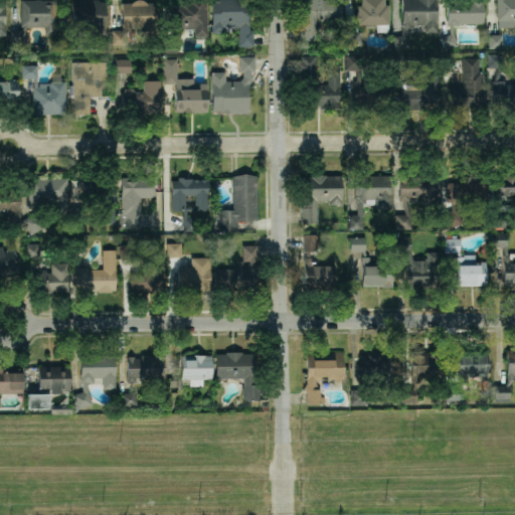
[(55,33),(55,0),(20,0),(20,26),(22,26),(21,29),(10,29),(10,43),(25,42),(25,41),(29,41),(29,36),(24,36),(24,30),(27,25),(44,25),(44,33),(55,33)]
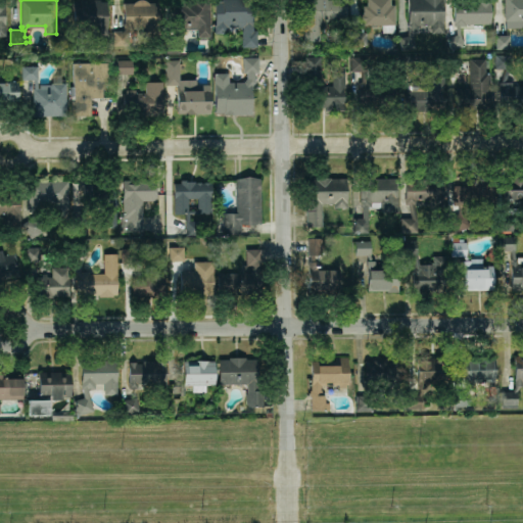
[(107,34),(107,0),(73,0),(73,31),(61,31),(61,46),(77,46),(77,31),(95,31),(95,35),(107,34)]
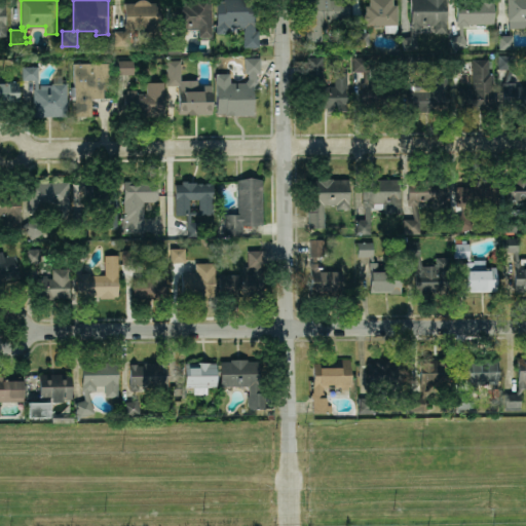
[(159,1),(160,29),(129,29),(129,45),(113,45),(113,30),(123,30),(123,2),(134,1),(135,0),(148,0),(149,1),(159,1)]
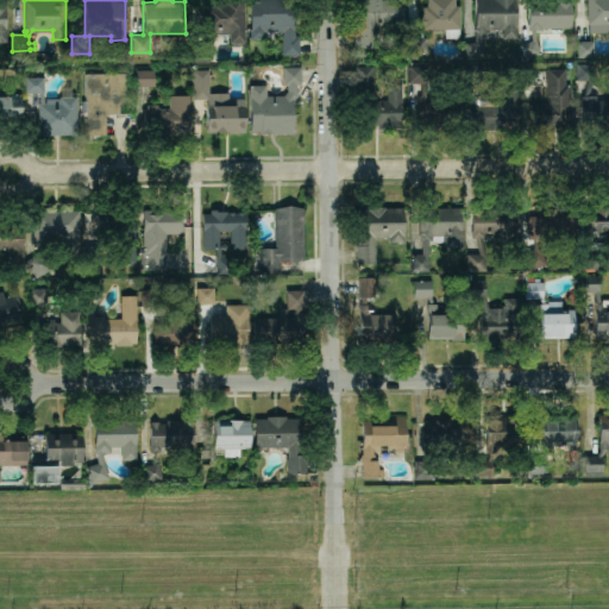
[(244,0),(244,41),(230,42),(230,31),(213,31),(213,37),(209,37),(208,45),(208,62),(192,62),(192,45),(203,45),(205,38),(201,38),(201,1),(209,1),(209,0),(244,0)]
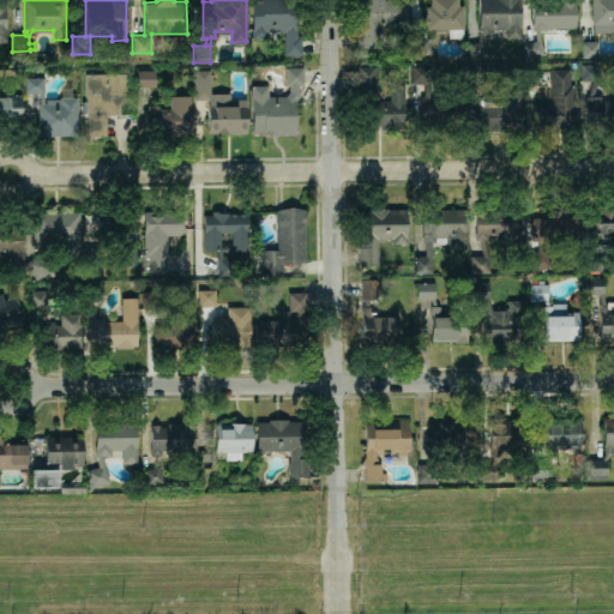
[(301,53),(301,34),(296,35),(296,0),(252,0),(252,37),(266,37),(266,30),(283,30),(283,35),(283,53),(301,53)]
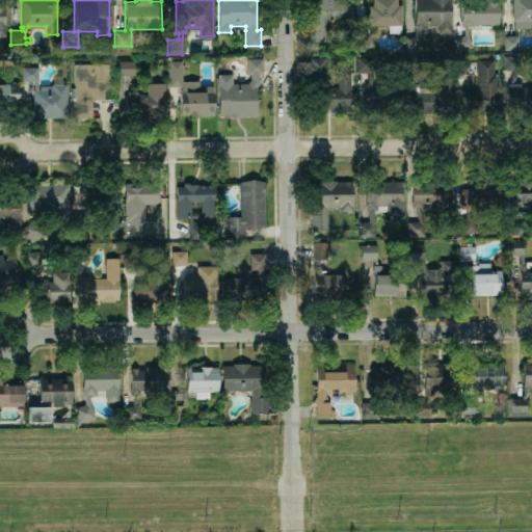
[(350,0),(351,24),(327,24),(328,38),(310,38),(310,0),(350,0)]
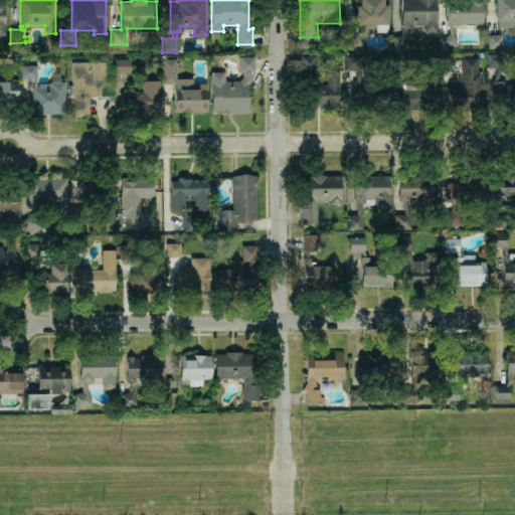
[(384,0),(361,0),(361,4),(357,4),(357,12),(354,13),(354,19),(345,20),(346,44),(361,43),(360,30),(357,30),(357,23),(376,23),(376,31),(389,30),(388,3),(384,4),(384,0)]
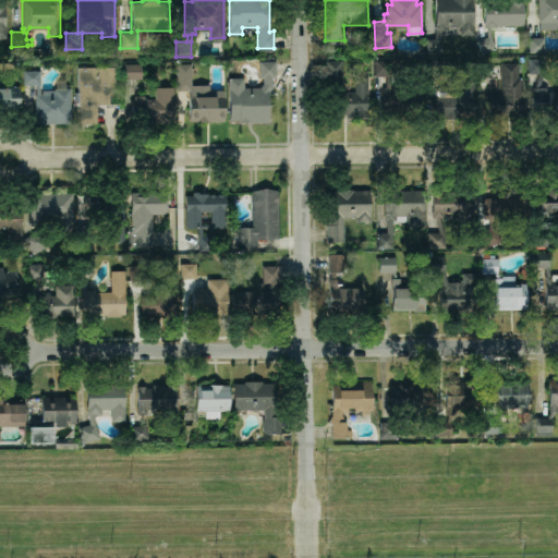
[(474,35),(473,0),(435,0),(435,37),(425,38),(428,53),(444,50),(440,36),(440,34),(445,34),(445,26),(460,26),(460,35),(474,35)]
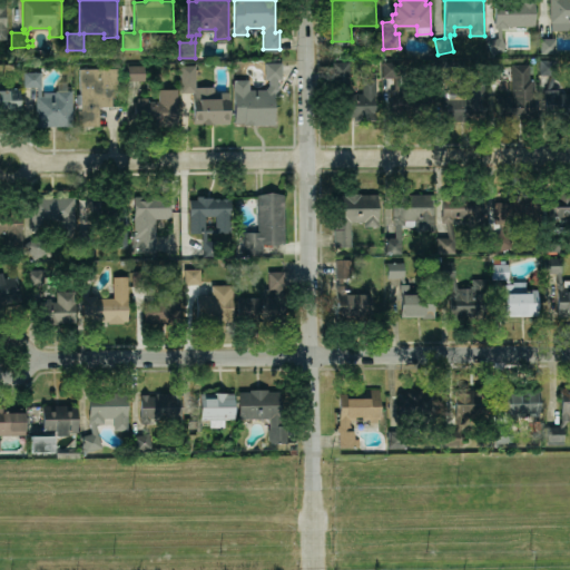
[(536,26),(536,0),(494,0),(494,28),(497,28),(498,37),(488,41),(493,55),(507,49),(502,36),(500,28),(508,28),(508,26),(536,26)]
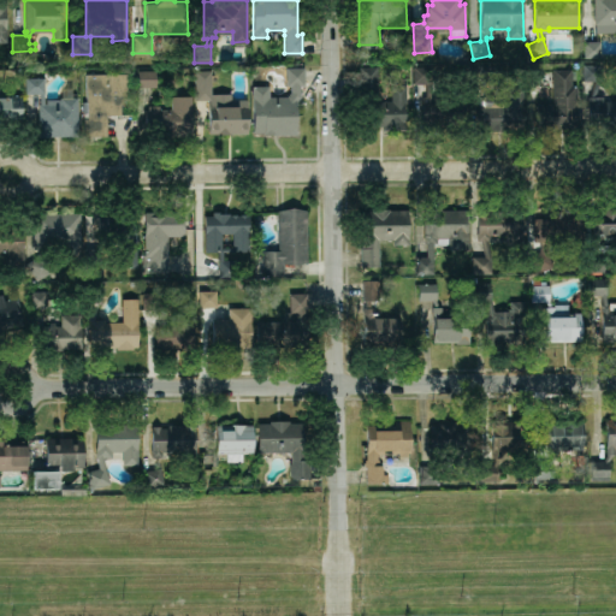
[(615,0),(615,33),(597,33),(597,24),(594,24),(594,0),(615,0)]
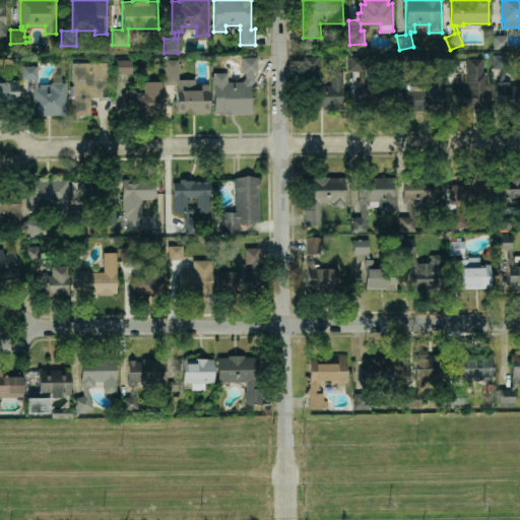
[(493,35),(493,48),(508,48),(508,35),(493,35)]
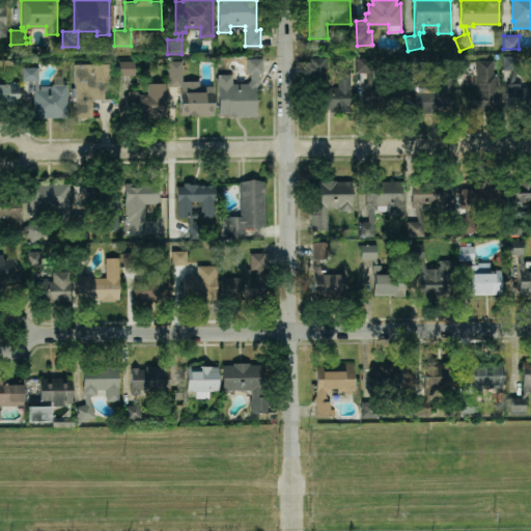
[(503,55),(503,70),(514,68),(509,83),(507,83),(507,106),(530,105),(530,86),(521,86),(521,83),(513,83),(519,68),(518,54),(503,55)]
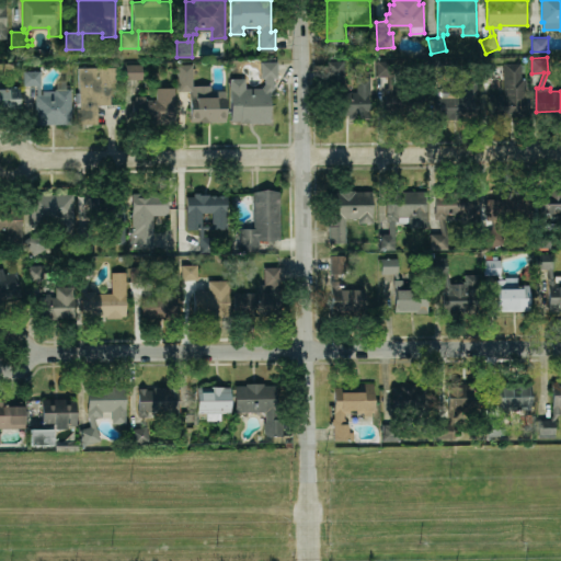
[(327,59),(327,83),(331,83),(331,90),(327,90),(327,112),(350,112),(350,116),(369,116),(369,76),(355,76),(355,91),(334,90),(334,83),(344,83),(344,59),(327,59)]
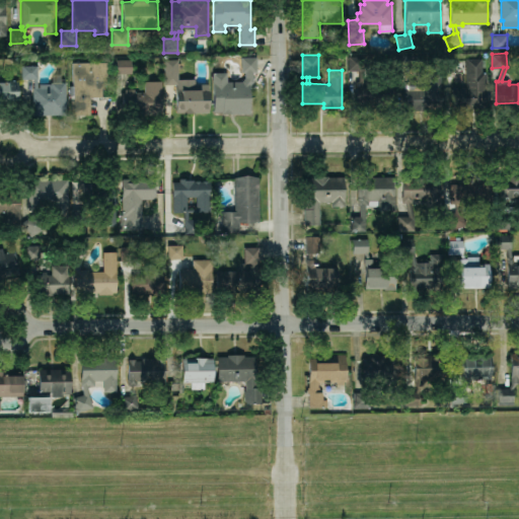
[(348,55),(348,69),(359,69),(358,80),(355,80),(355,106),(392,106),(391,76),(363,76),(364,69),(365,69),(365,55),(348,55)]
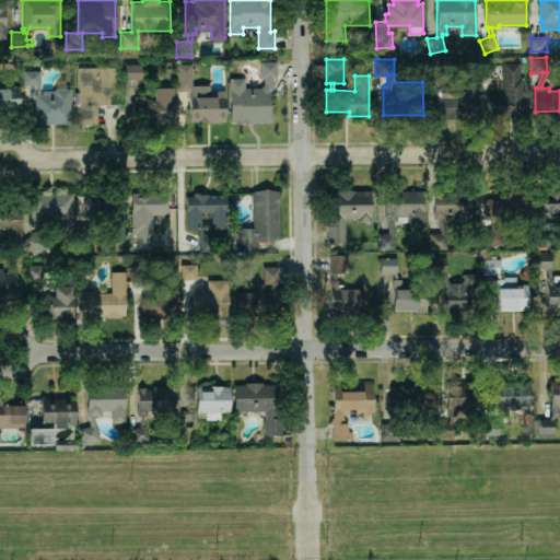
[(259,60),(276,60),(277,77),(272,77),(272,86),(269,95),(269,121),(240,121),(238,120),(229,120),(229,77),(244,77),(244,86),(260,86),(265,82),(264,77),(260,77),(259,60)]
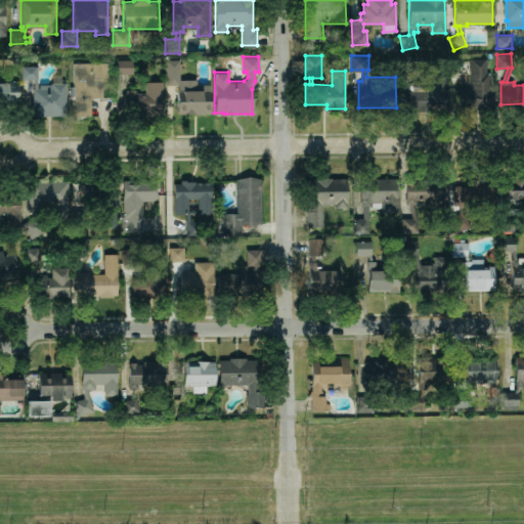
[(401,76),(419,76),(419,56),(400,56),(401,76)]
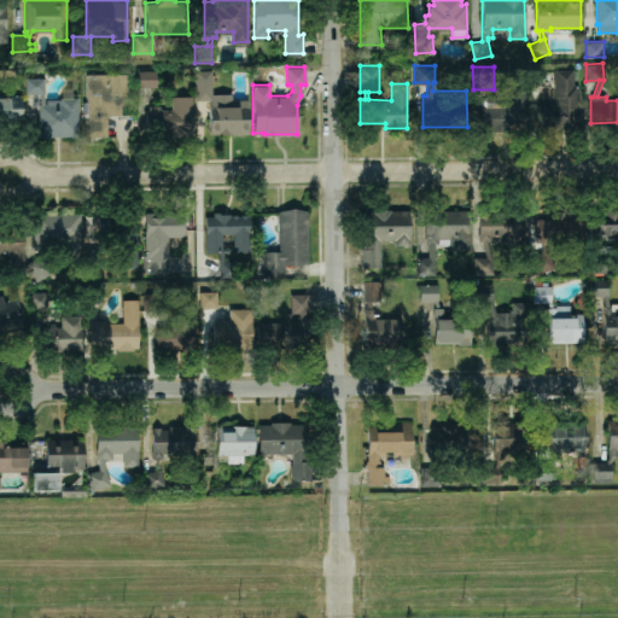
[(538,104),(538,128),(579,128),(578,85),(573,85),(573,69),(555,70),(555,103),(551,103),(549,95),(542,97),(542,104),(538,104)]
